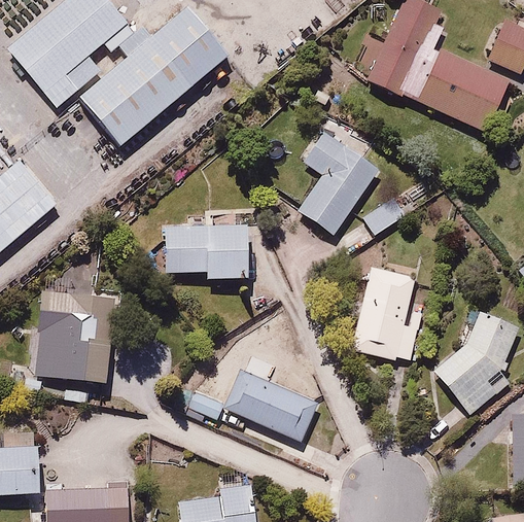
[(132,30),(106,0),(65,0),(7,48),(55,106),(96,71),(91,64),(132,30)]
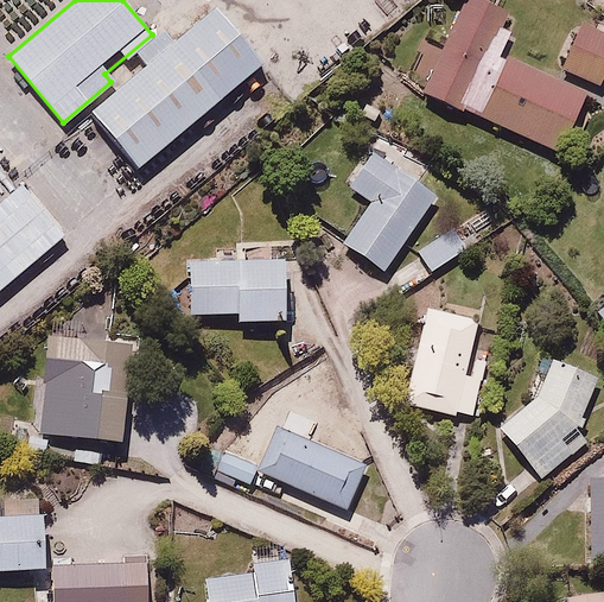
[(430,38),(417,69),(430,75),(421,92),(558,146),(586,90),(502,52),(512,30),(502,25),(509,11),(484,0),(465,0),(444,44),(430,38)]
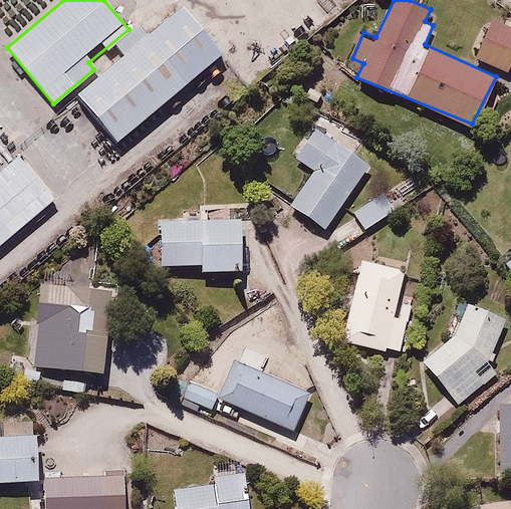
[(222,55),(181,9),(77,96),(115,143),(222,55)]
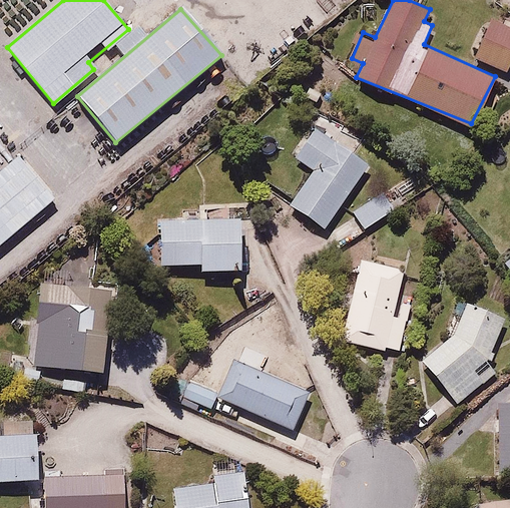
[(509,25),(493,18),(476,56),(507,70),(509,64),(509,25)]
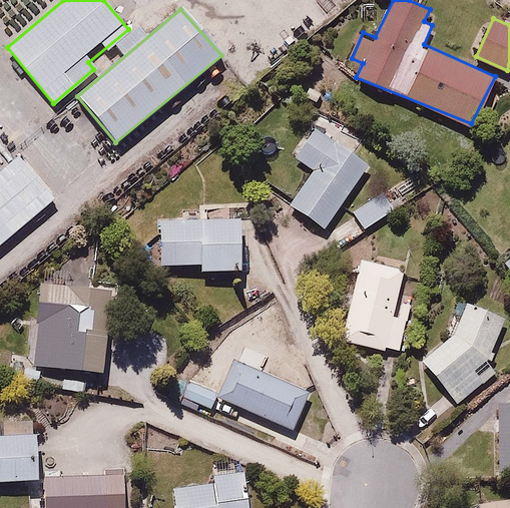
[(369,156),(314,124),(297,152),(315,162),(291,204),(328,226),(369,156)]
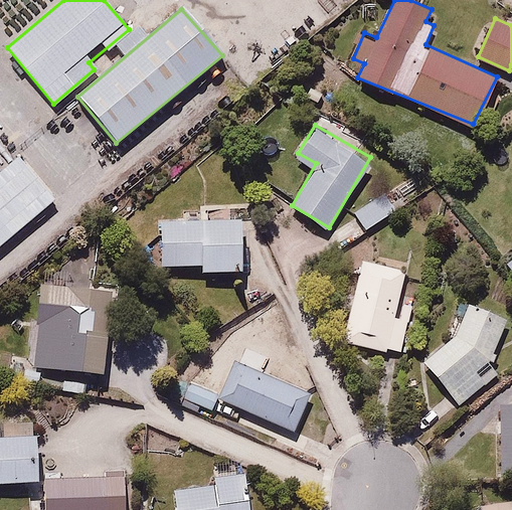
[(0,250),(57,203),(17,156),(0,169),(0,250)]
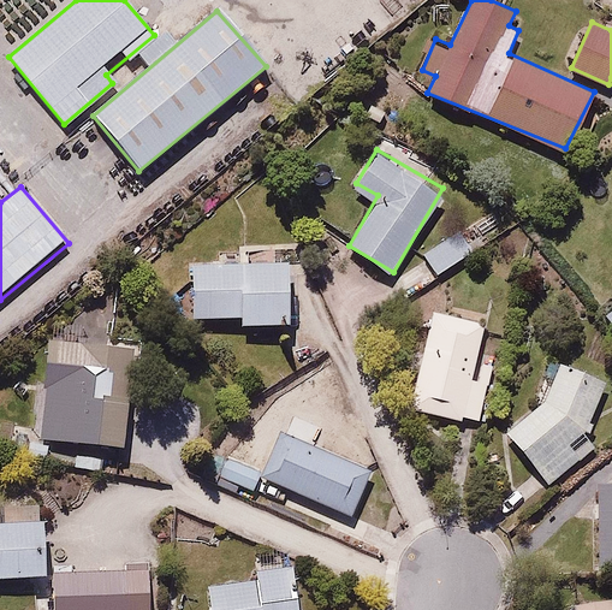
[(477,248),(463,226),(429,248),(445,270),(477,248)]
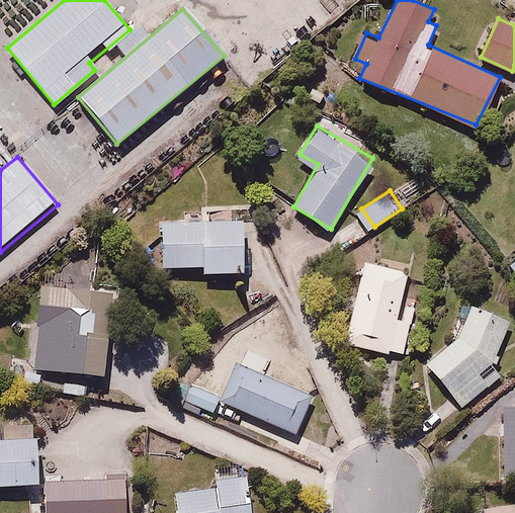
[(159,223),(159,266),(202,265),(202,274),(240,273),(239,222),(159,223)]
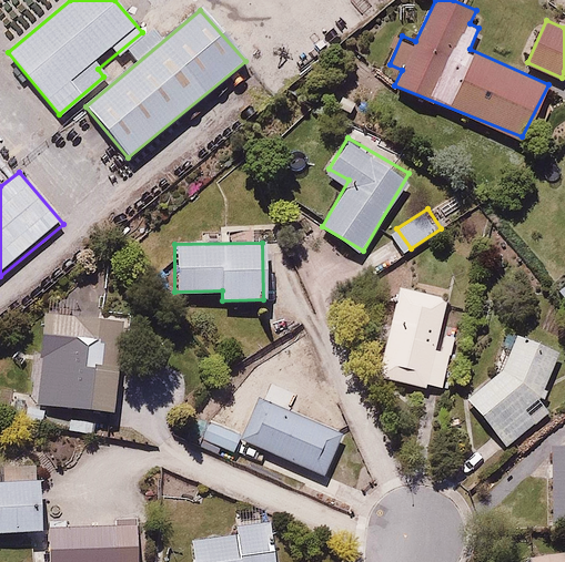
[(400,296),(383,368),(453,385),(466,325),(451,320),(457,293),(385,276),(382,292),(400,296)]
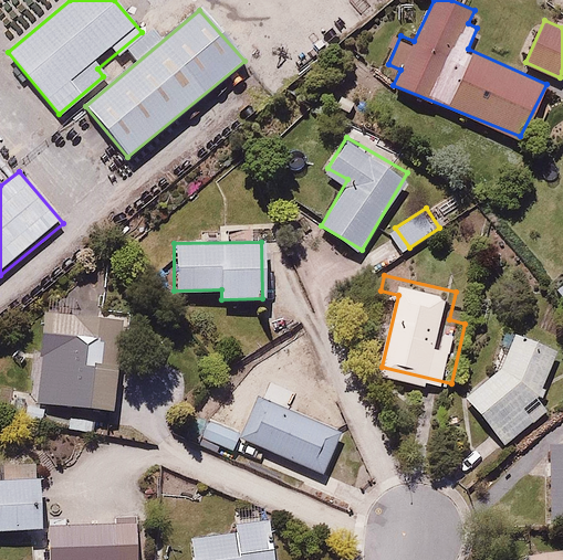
[(126,308),(45,303),(39,400),(120,405),(126,308)]
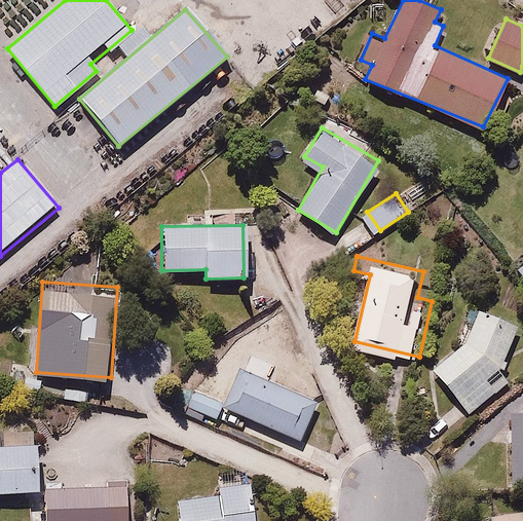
[(473,409),(515,376),(507,365),(522,323),(522,320),(481,305),(470,336),(436,363),(473,409)]
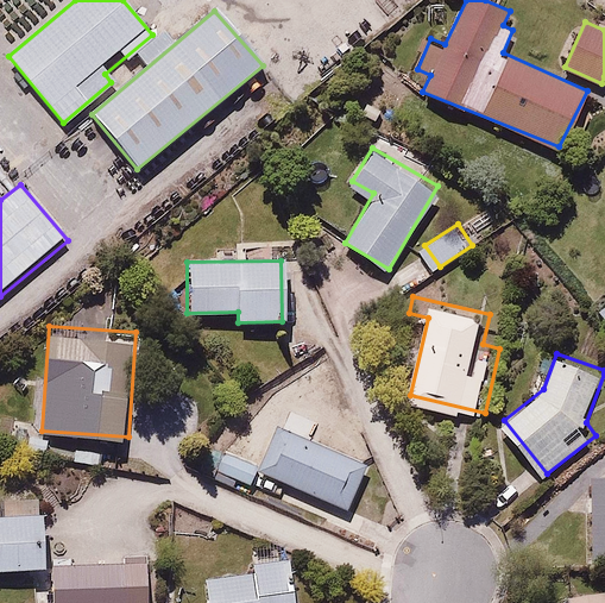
[(367,459),(281,422),(260,472),(346,508),(367,459)]
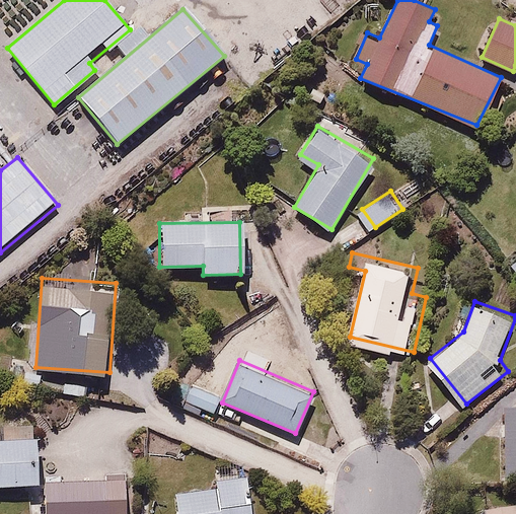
[(185,377),(175,400),(199,409),(201,402),(211,407),(217,389),(185,377)]
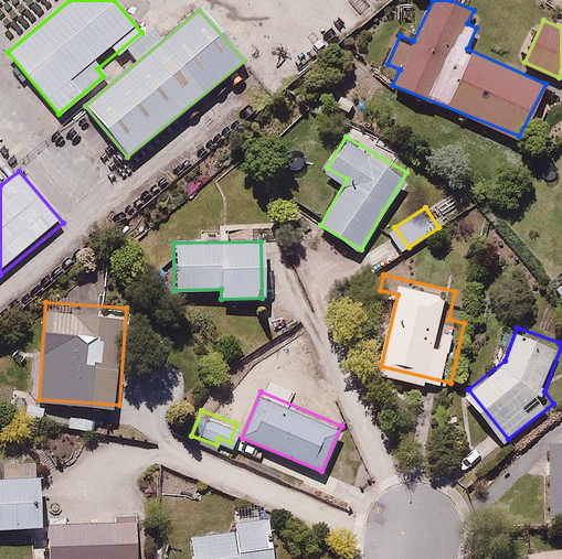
[(561,429),(552,430),(552,509),(561,509),(561,429)]
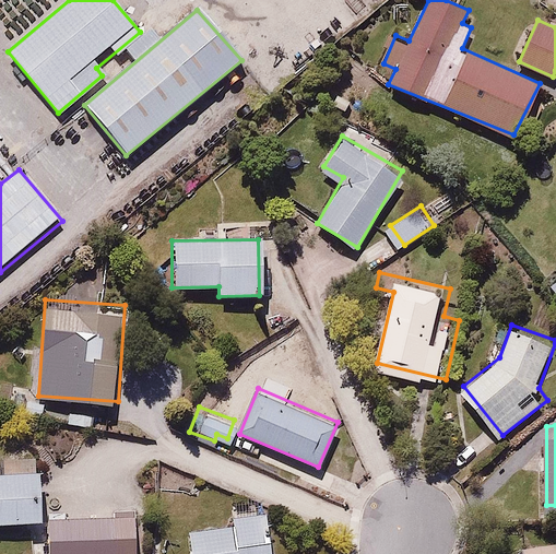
[(0,525),(43,523),(40,455),(3,456),(3,472),(0,472),(0,525)]
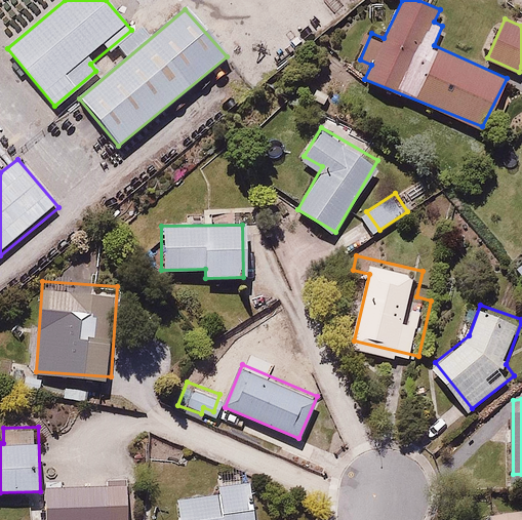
[(181,519),(253,519),(247,479),(214,483),(215,492),(177,497),(181,519)]
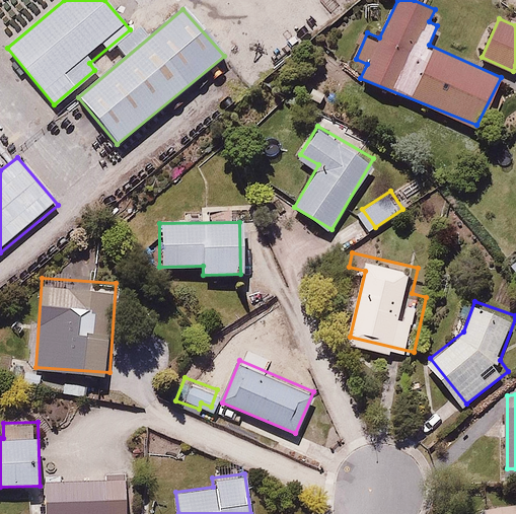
[(44,479),(45,513),(125,513),(124,475),(44,479)]
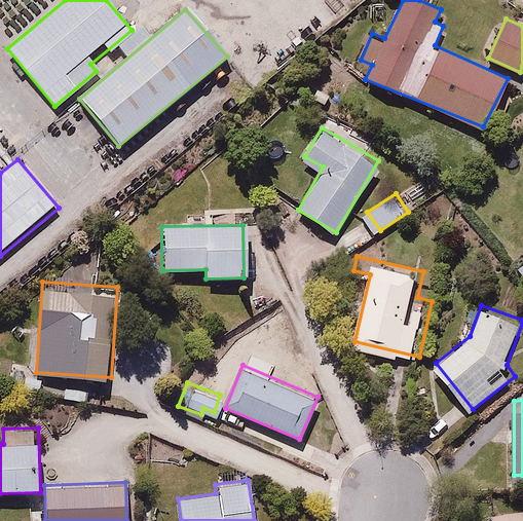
[(522,508),(480,516),(481,520),(522,520),(522,508)]
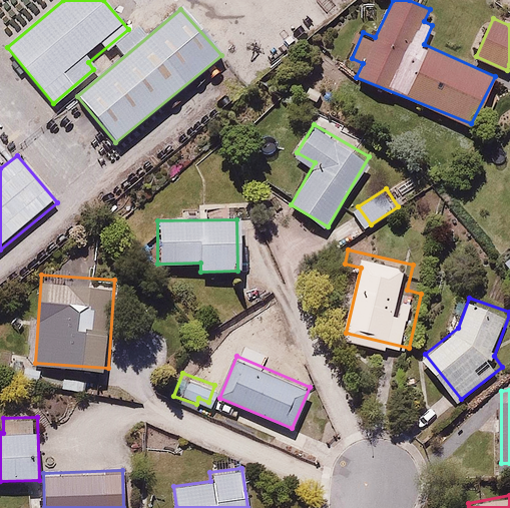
All buildings are outlined.
